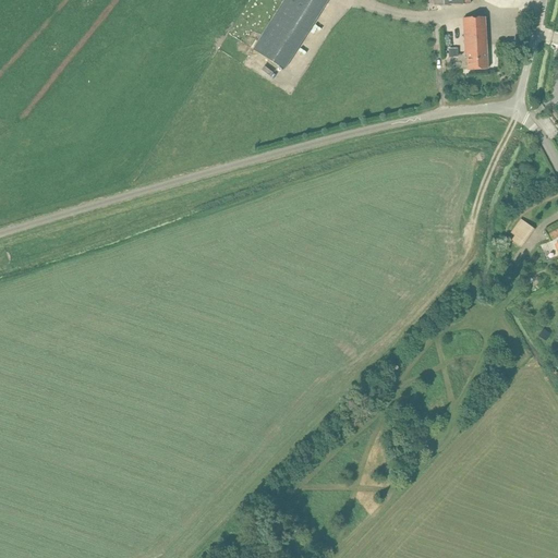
[(284,0),(263,35),(253,49),(284,70),(328,0),(284,0)]
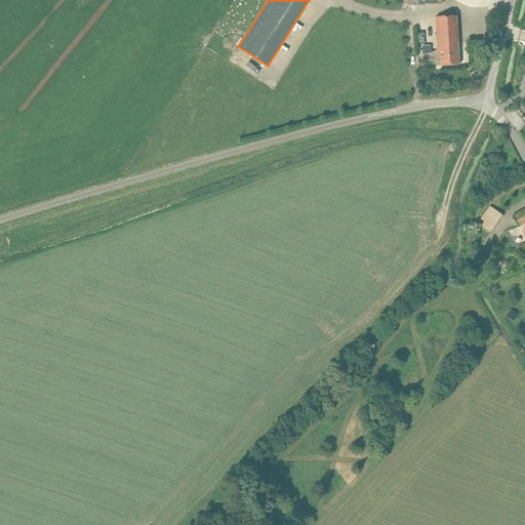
[(435,17),(437,52),(439,52),(440,67),(459,66),(456,16),(435,17)]
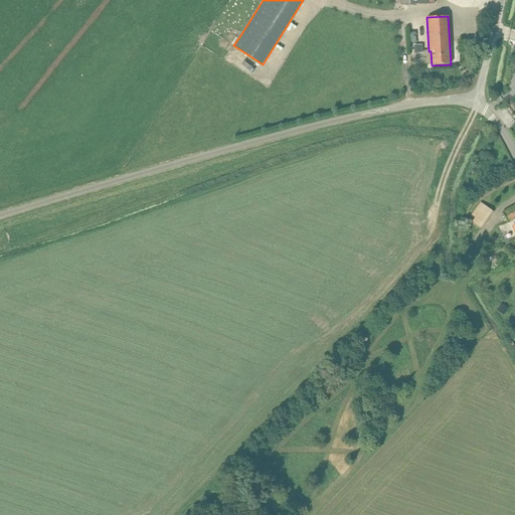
[(422,44),(413,45),(414,53),(422,53),(422,44)]
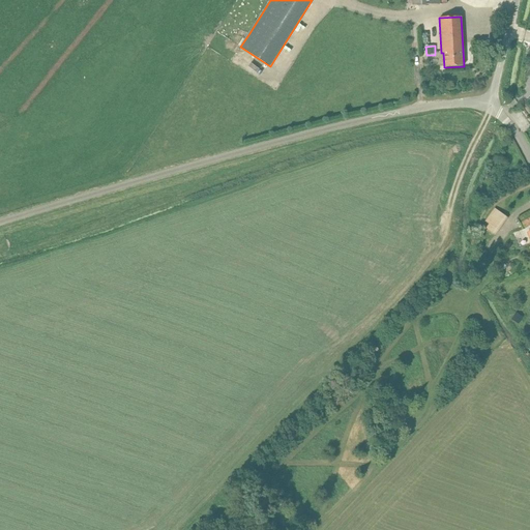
[(484,222),(489,225),(486,229),(495,235),(508,218),(494,208),(484,222)]
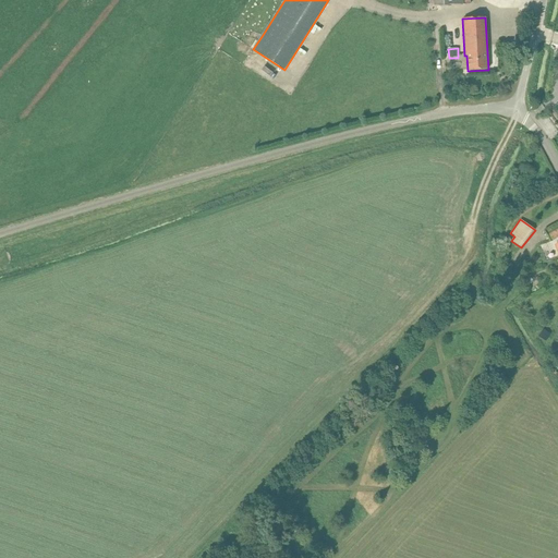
[(557,223),(545,231),(550,241),(557,235),(557,223)]
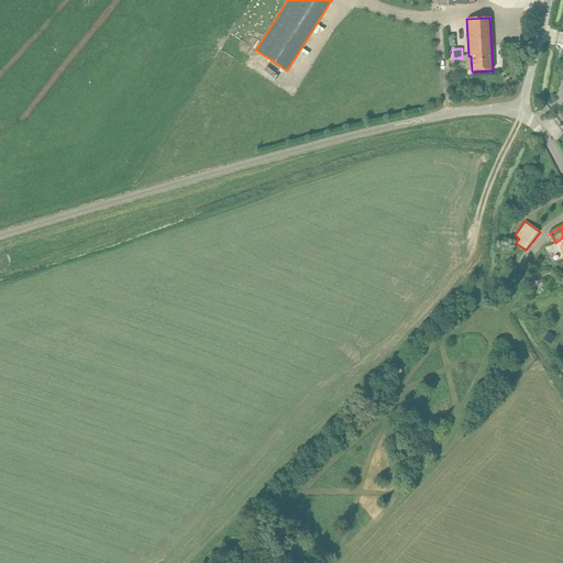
[(548,332),(542,340),(551,345),(555,338),(548,332)]
